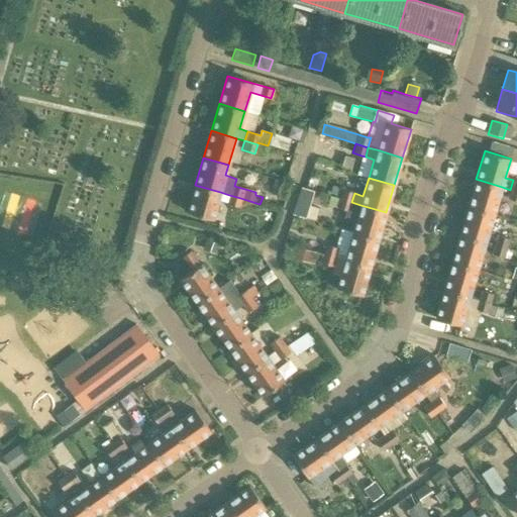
[(476,179),(468,207),(494,214),(502,187),(476,179)]
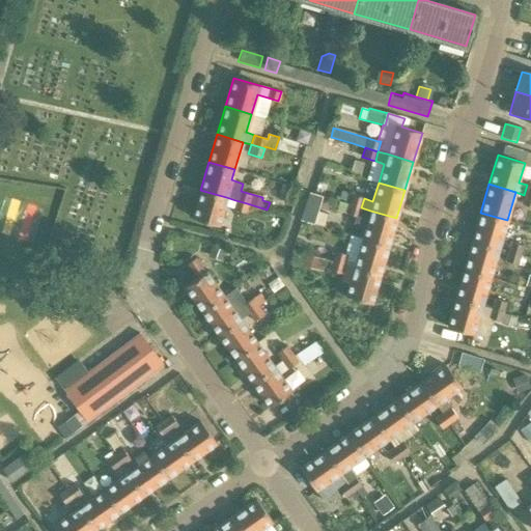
[(200,190),(192,218),(218,225),(224,206),(226,197),(203,191),(200,190)]
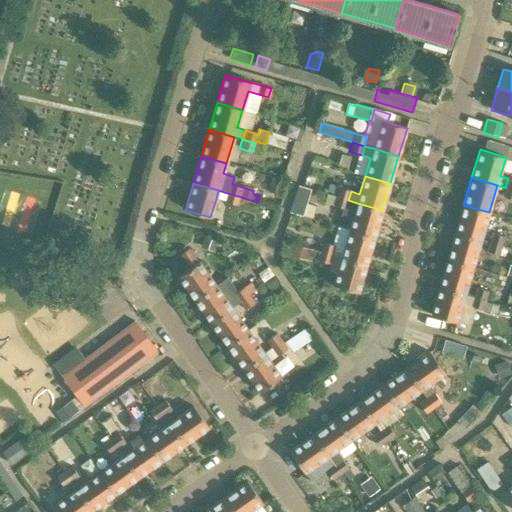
[(329,184),(327,191),(335,193),(337,186),(329,184)]
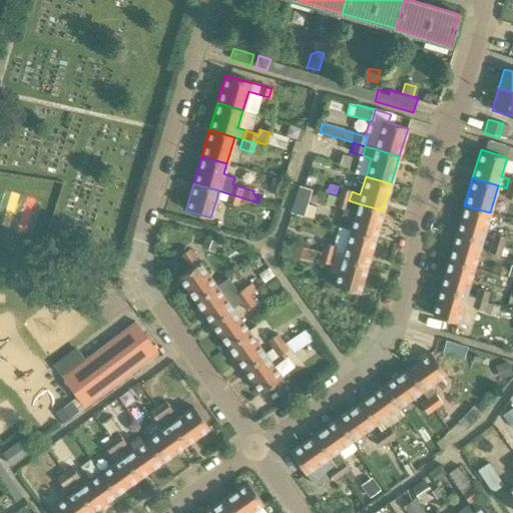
[(290,214),(304,218),(313,192),(299,187),(290,214)]
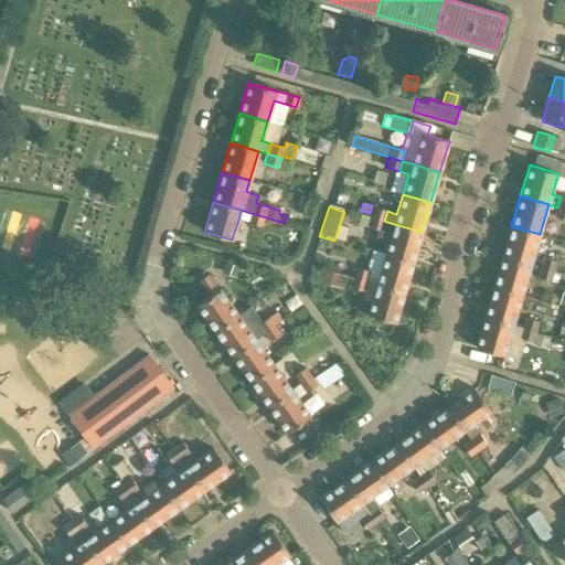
[(374,206),(371,217),(384,221),(387,211),(374,206)]
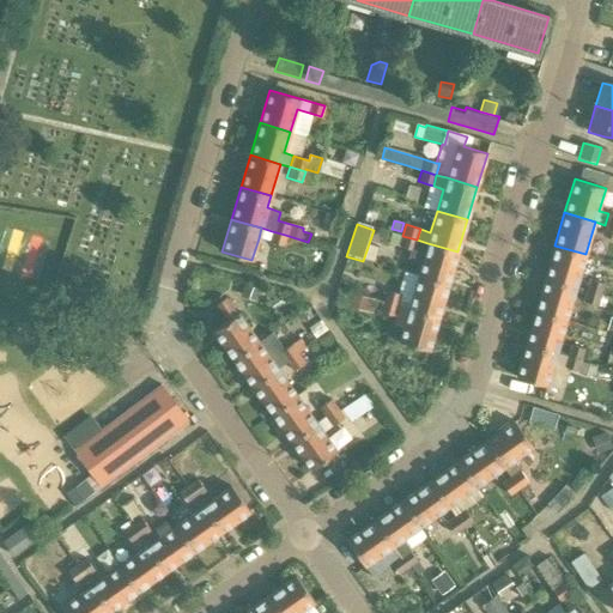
[(612,226),(605,225),(602,236),(612,238),(612,226)]
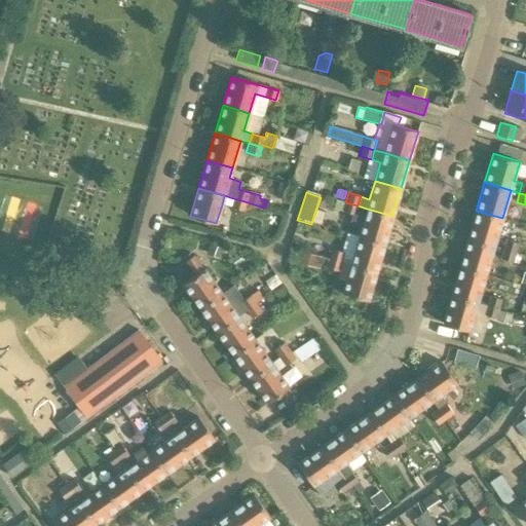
[(230,208),(242,211),(245,201),(233,198),(230,208)]
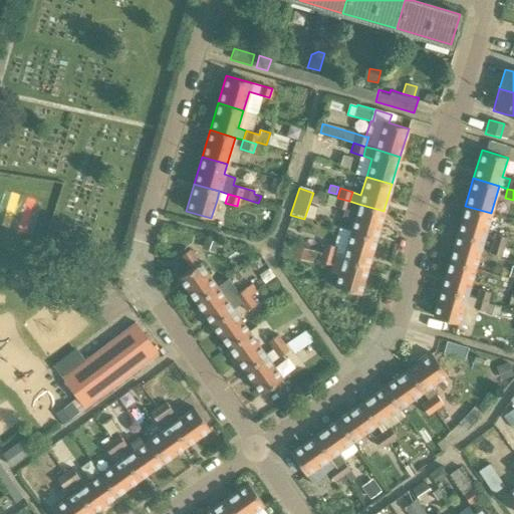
[(334,206),(344,209),(346,210),(349,201),(337,198),(327,195),(325,204),(334,206)]
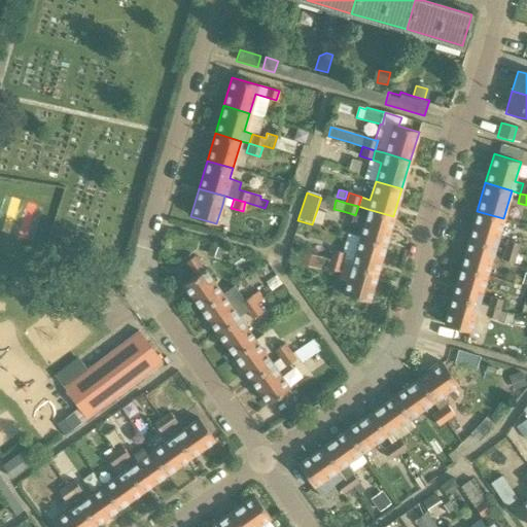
[(353,214),(351,221),(362,225),(359,237),(385,245),(393,216),(367,209),(358,206),(355,215),(353,214)]
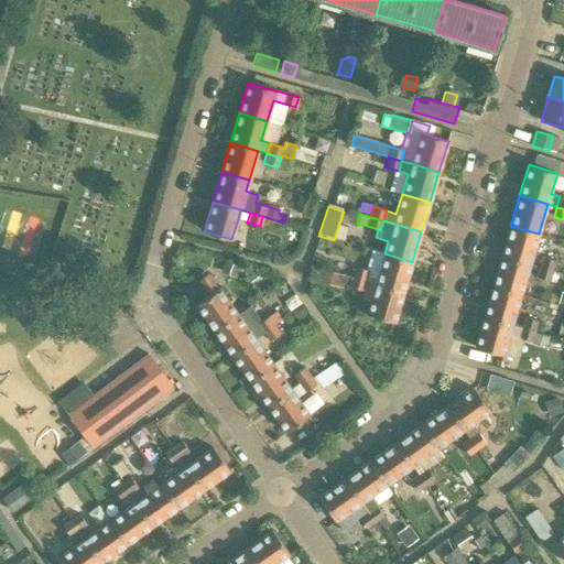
[(510,226),(501,256),(530,264),(539,234),(510,226)]
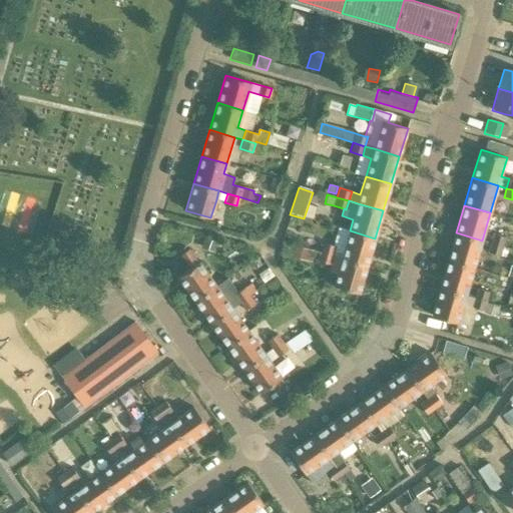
[(344,248),(342,258),(367,266),(375,238),(350,230),(344,248)]
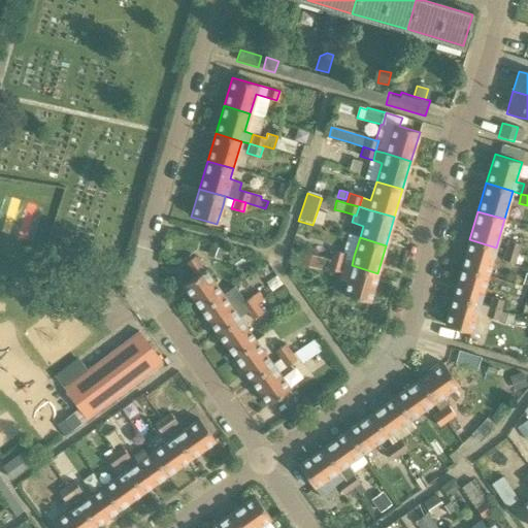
[(496,248),(469,239),(460,267),(487,275),(496,248)]
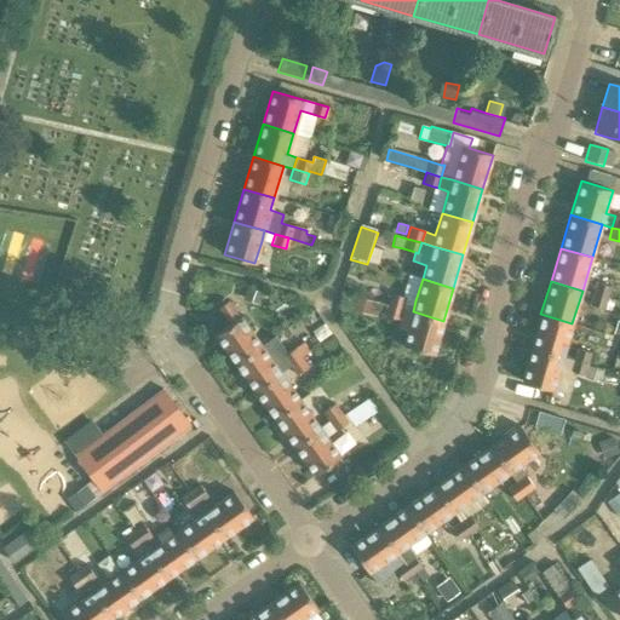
[(596,282),(592,293),(607,298),(610,287),(596,282)]
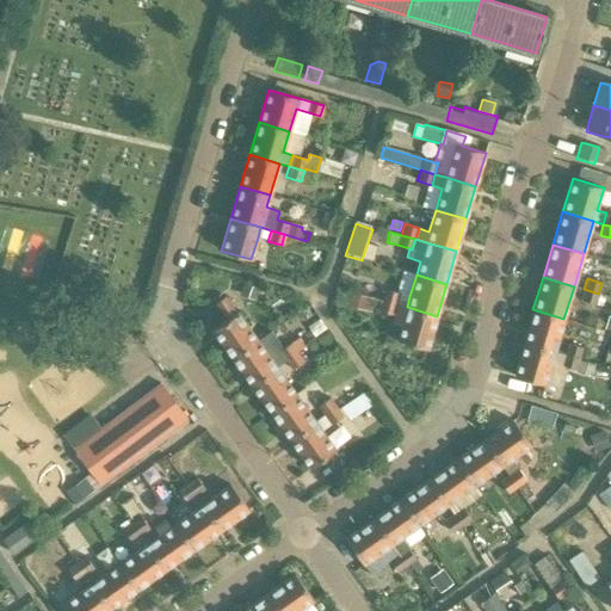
[(258,288),(242,283),(239,294),(254,298),(258,288)]
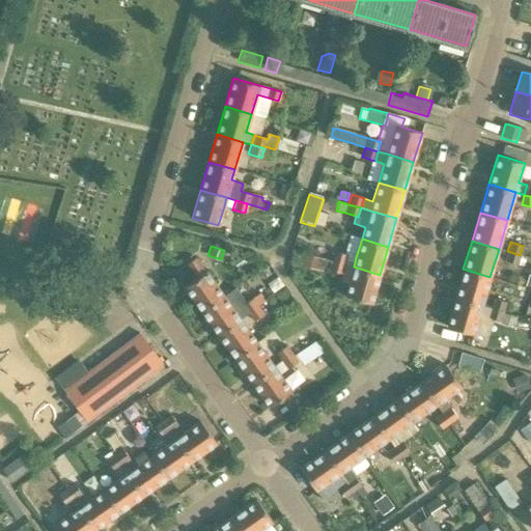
[(334,251),(332,260),(342,263),(345,254),(334,251)]
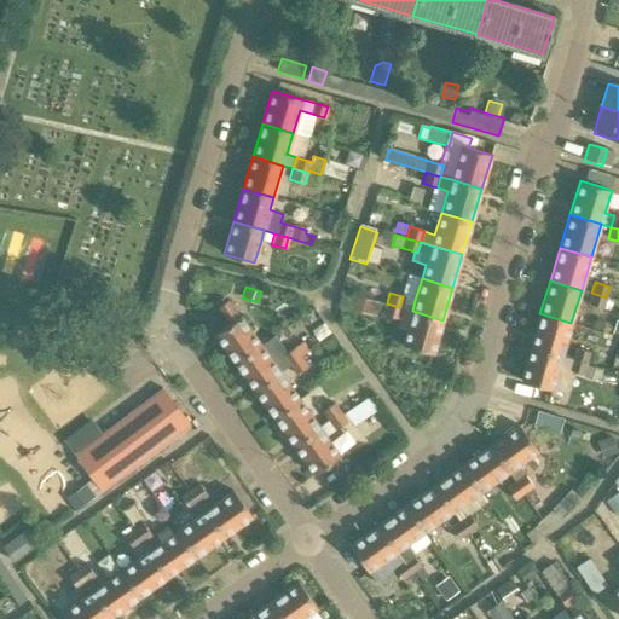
[(606,298),(591,293),(588,304),(602,308),(606,298)]
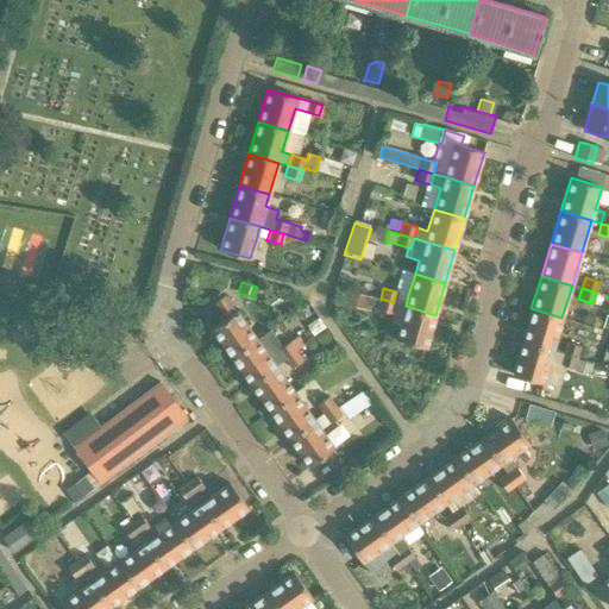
[(365,306),(368,295),(347,289),(345,300),(365,306)]
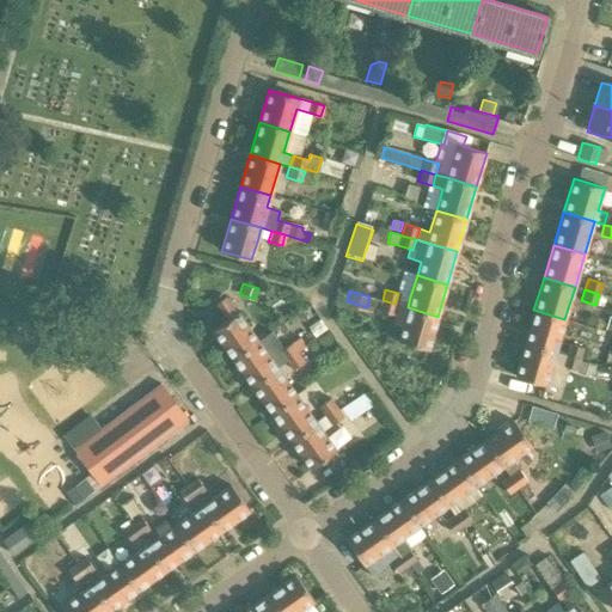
[(214,304),(226,320),(212,330),(231,359),(257,341),(237,312),(237,313),(225,297),(214,304)]
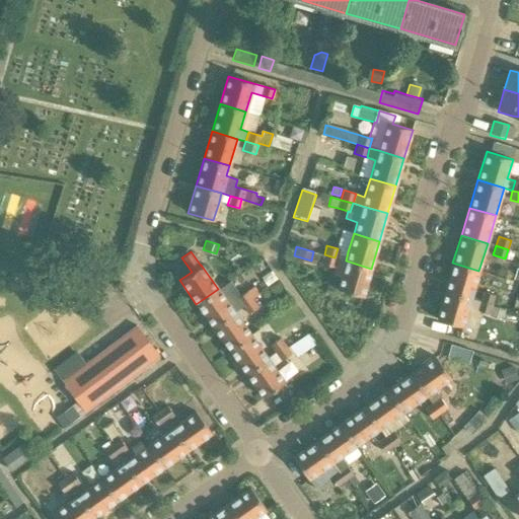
[(332,267),(335,257),(324,254),(321,264),(332,267)]
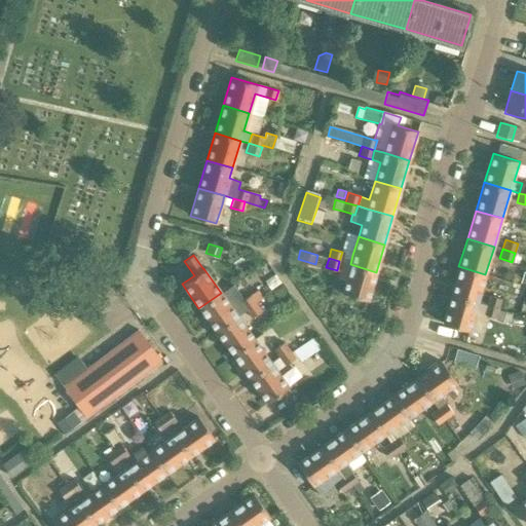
[(371,288),(376,272),(350,264),(347,274),(341,293),(368,301),(371,288)]
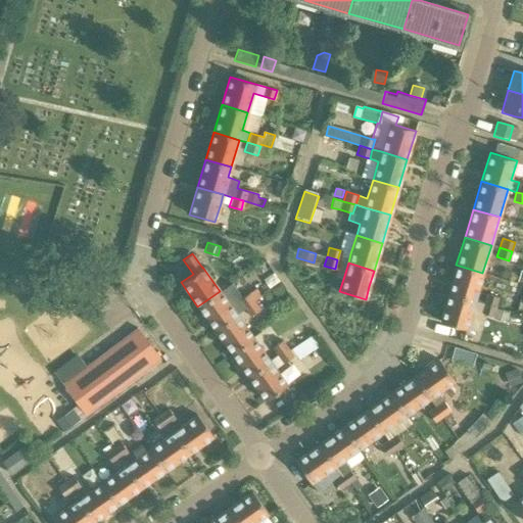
[(482,273),(456,265),(447,293),(474,301),(482,273)]
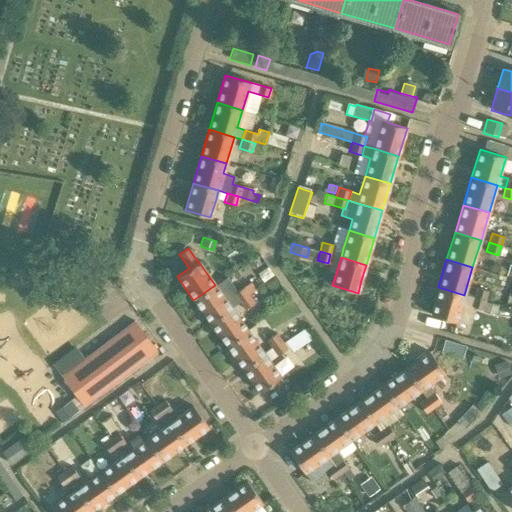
[(273,275),(267,267),(258,273),(264,281),(273,275)]
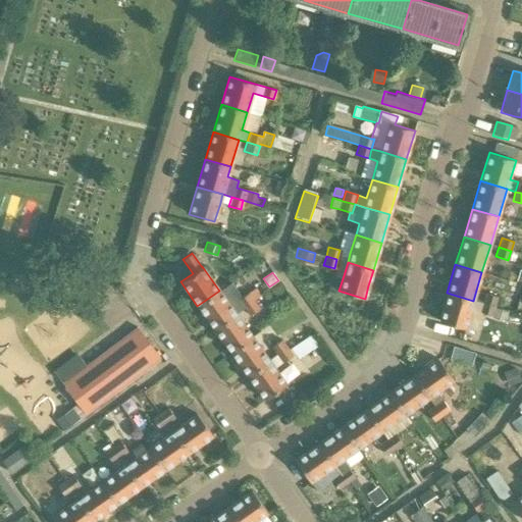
[(236,314),(219,291),(197,306),(214,329),(236,314)]
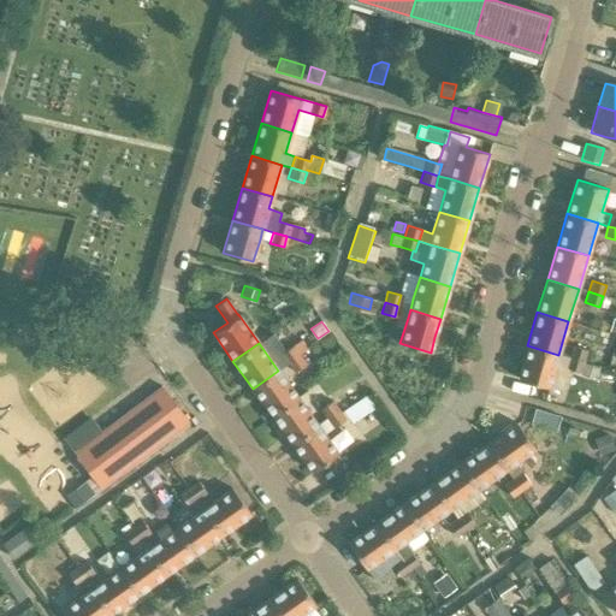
[(288,363),(298,355),(292,345),(280,354),(288,363)]
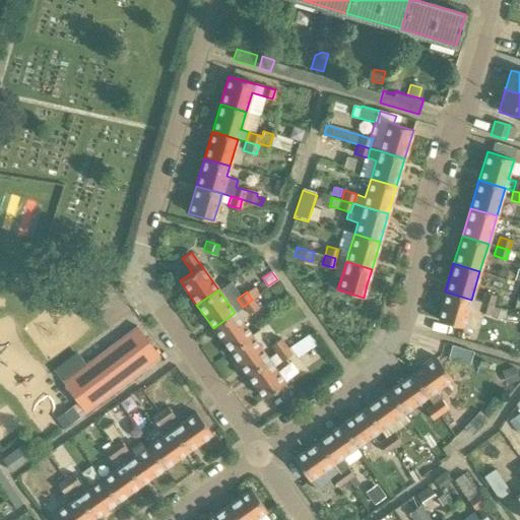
[(471,300),(445,291),(437,320),(463,328),(471,300)]
